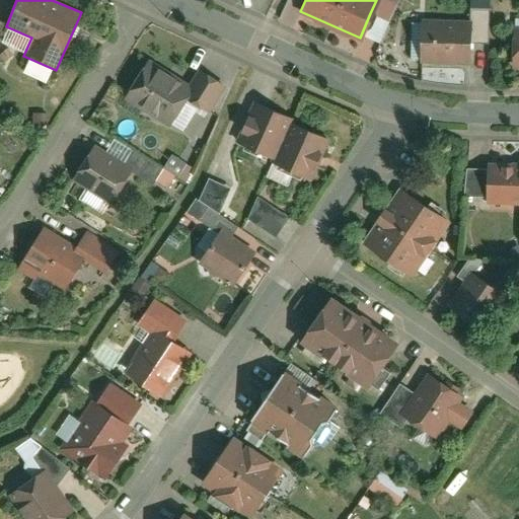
[(376,0),(370,13),(387,21),(396,0),(376,0)]
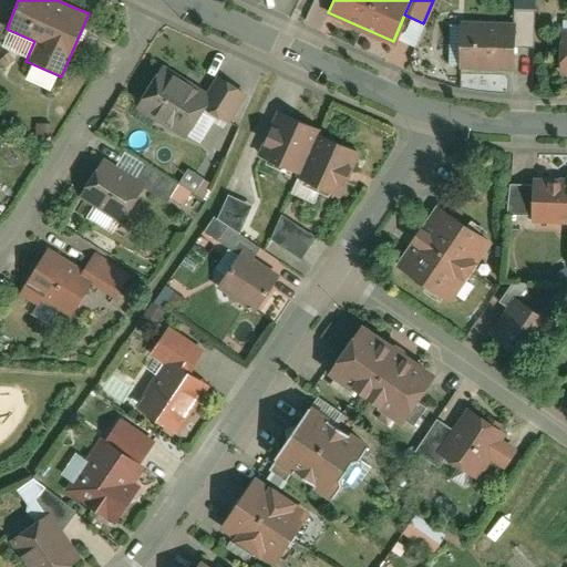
[(508,21),(508,44),(532,44),(532,8),(508,8),(508,21)]
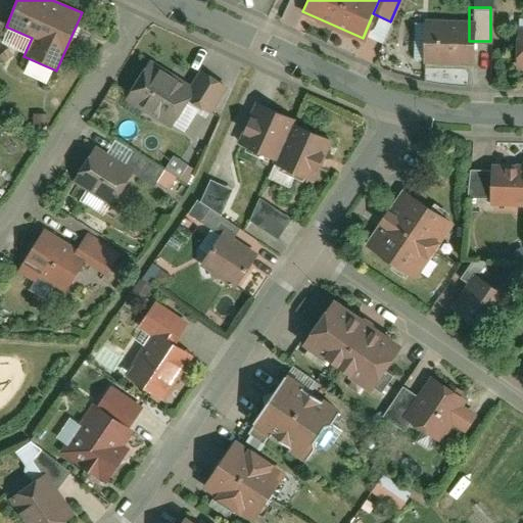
[(422,61),(469,61),(469,41),(469,19),(423,18),(422,61)]
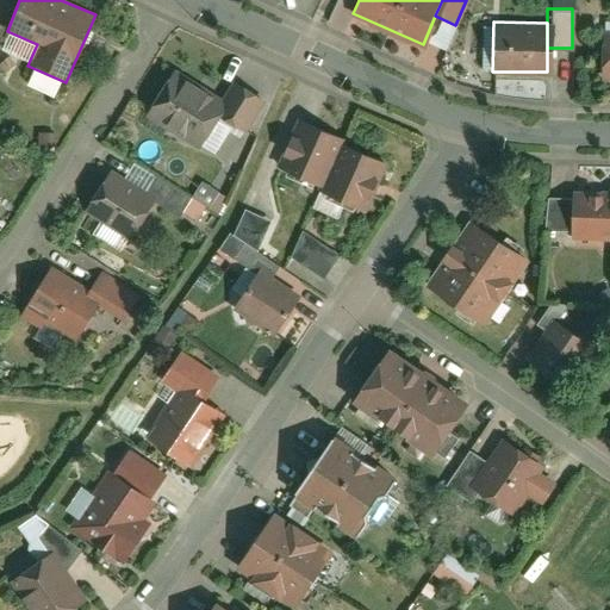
[(174,70),(145,113),(195,147),(218,113),(224,104),(218,99),(174,70)]
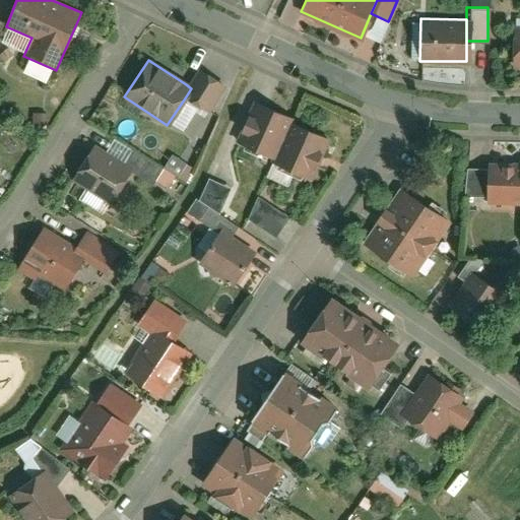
[(197,68),(186,84),(191,88),(186,96),(208,111),(224,86),(197,68)]
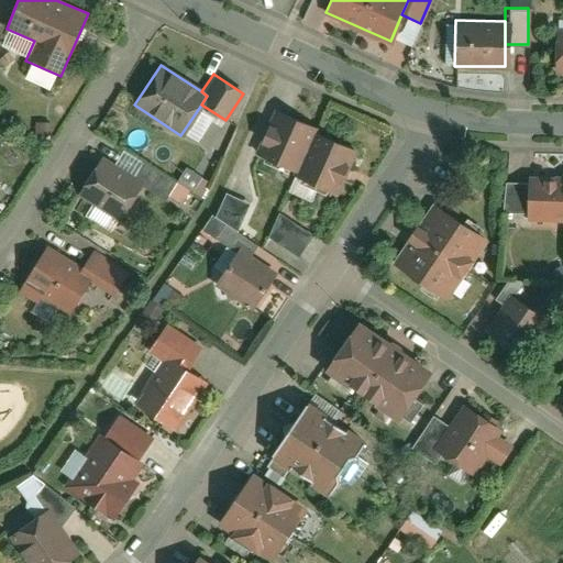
[(294,162),(312,121),(315,117),(274,98),(252,143),(294,162)]
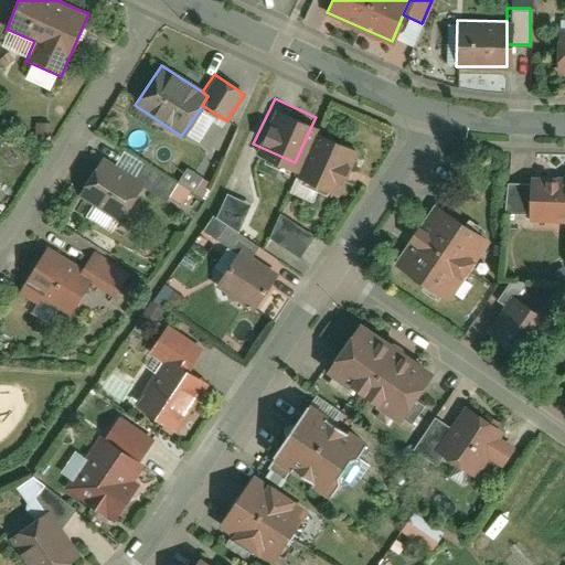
[(333,187),(354,140),(313,121),(295,162),(291,168),(333,187)]
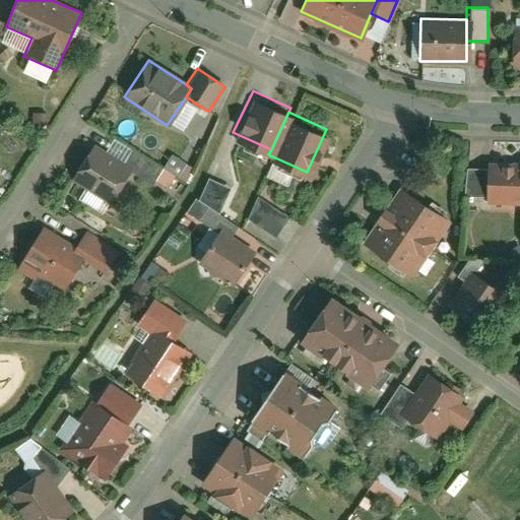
[(93,145),(72,179),(109,203),(130,170),(121,164),(93,145)]
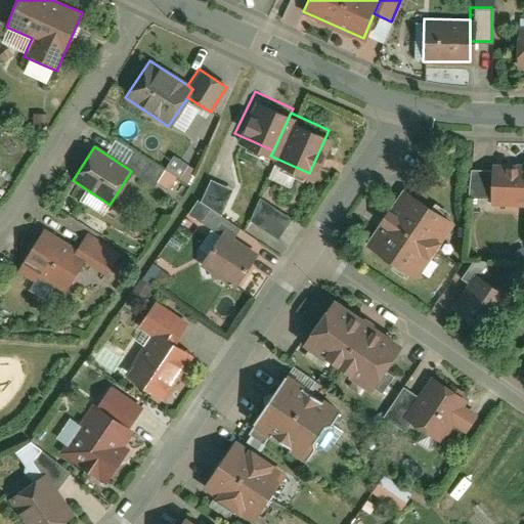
[(132,148),(122,165),(131,171),(154,184),(164,168),(132,148)]
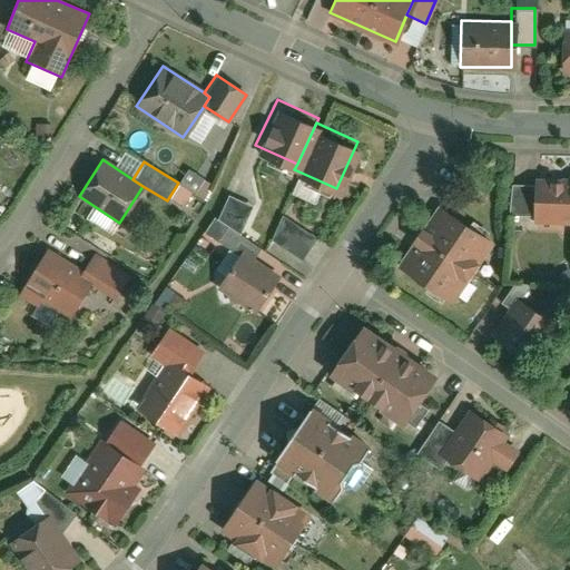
[(537,216),(537,222),(569,222),(569,177),(537,178),(537,184),(537,216)]
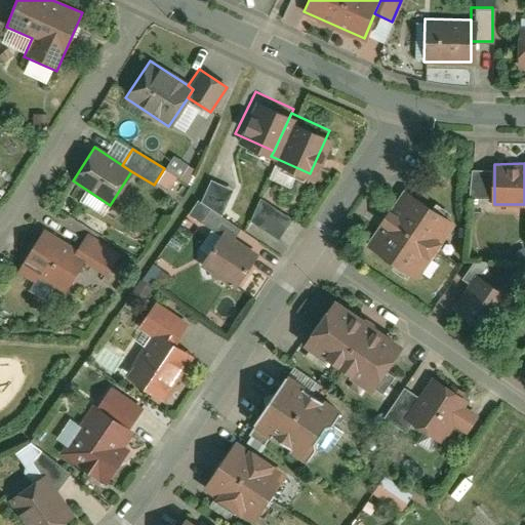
[(287,186),(291,175),(270,167),(266,177),(287,186)]
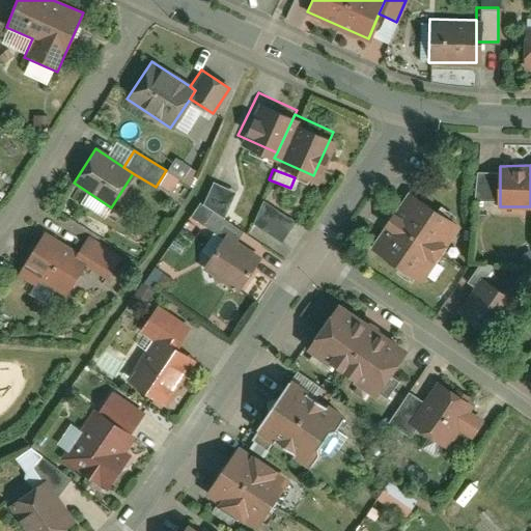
[(500,201),(500,171),(476,170),(475,200),(500,201)]
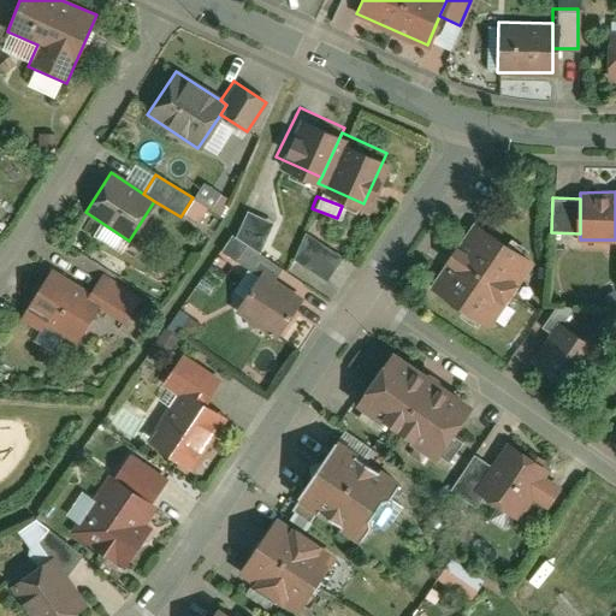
[(246,211),(235,237),(259,254),(272,221),(246,211)]
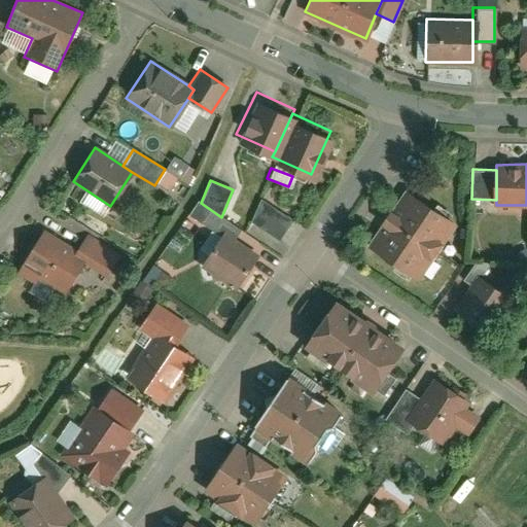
[(455,221),(406,187),(369,243),(417,276),(455,221)]
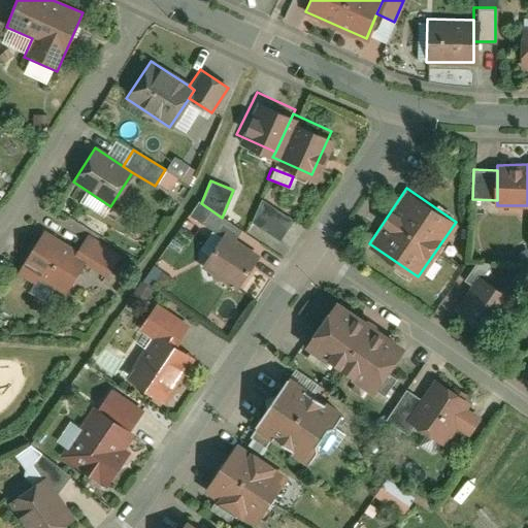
[(262,200),(253,222),(279,241),(292,221),(262,200)]
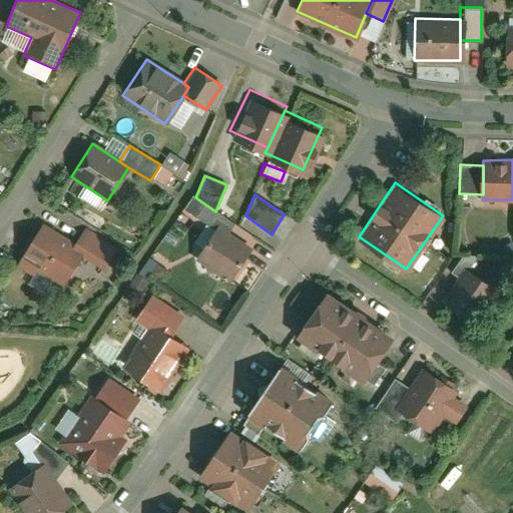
[(217,226),(227,232),(233,223),(215,211),(195,197),(193,195),(184,208),(215,229),(217,226)]
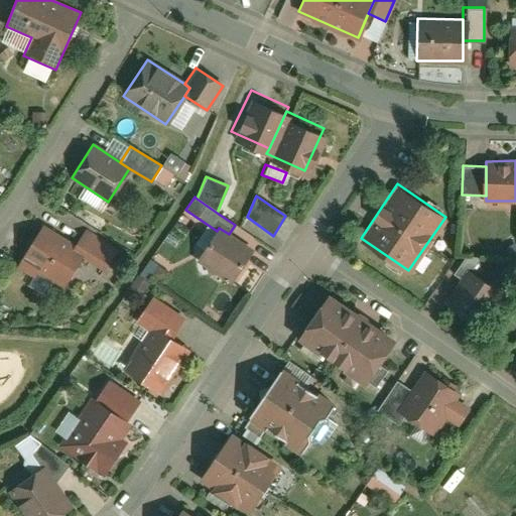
[(42,226),(16,266),(32,276),(37,269),(61,284),(81,255),(83,251),(74,246),(42,226)]
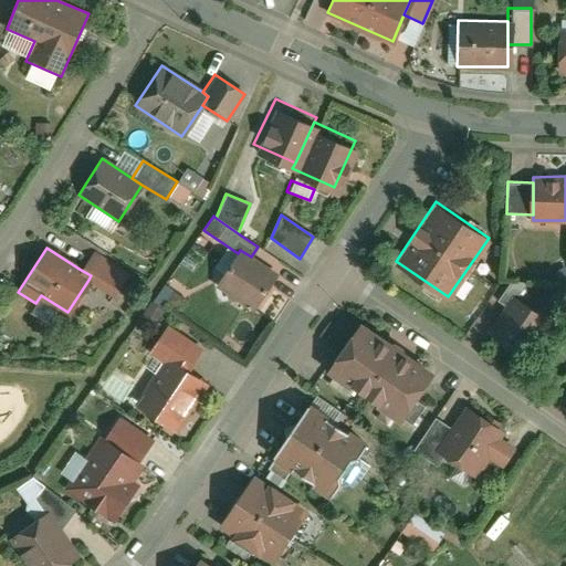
[(238,253),(217,285),(253,308),(276,273),(251,257),(240,250),(238,253)]
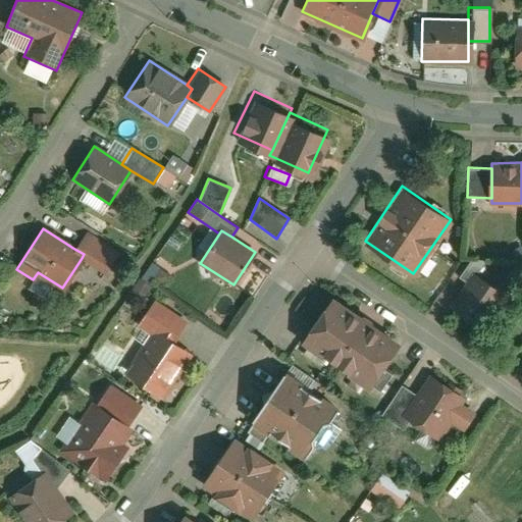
[(85,233),(74,249),(84,254),(82,258),(105,272),(116,253),(85,233)]
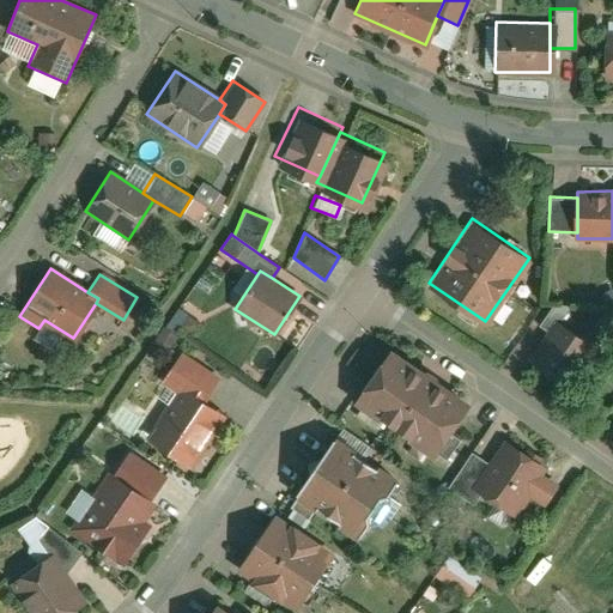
[(539,326),(548,331),(554,322),(558,323),(571,305),(554,304),(539,326)]
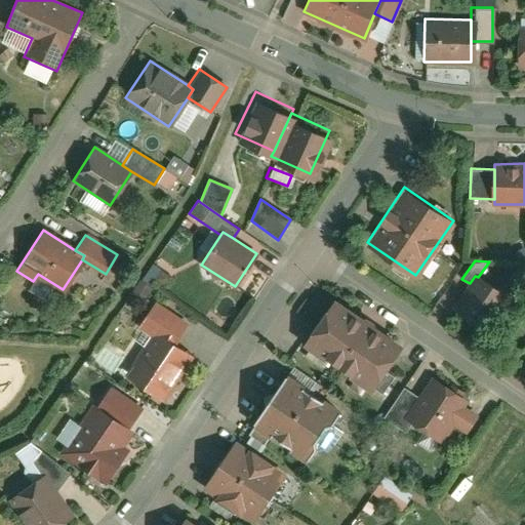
[(478,277),(475,276),(470,283),(453,307),(488,330),(510,298),(478,277)]
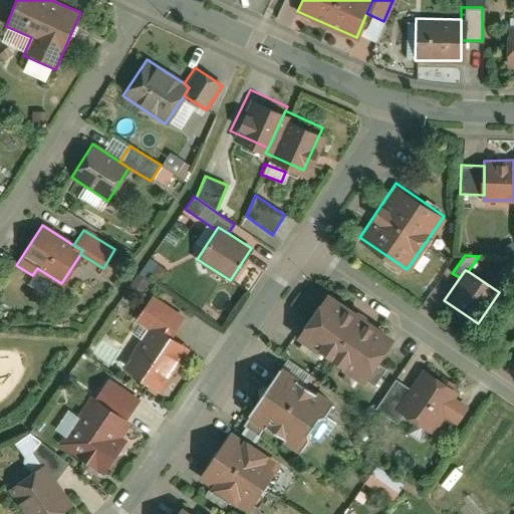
[(327,293),(297,336),(361,380),(392,338),(327,293)]
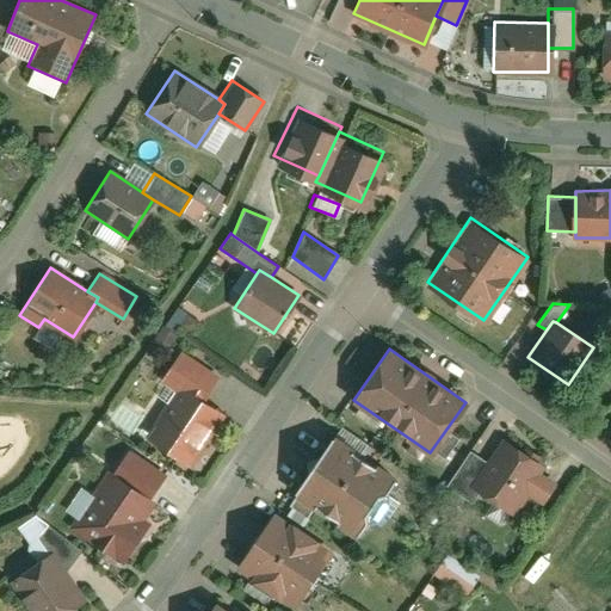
[(180,386),(201,400),(216,376),(180,352),(161,380),(177,390),(180,386)]
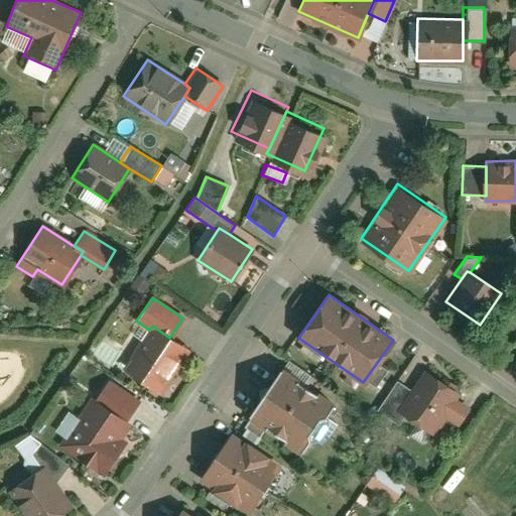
[(149,330),(124,367),(160,391),(188,350),(169,338),(152,326),(149,330)]
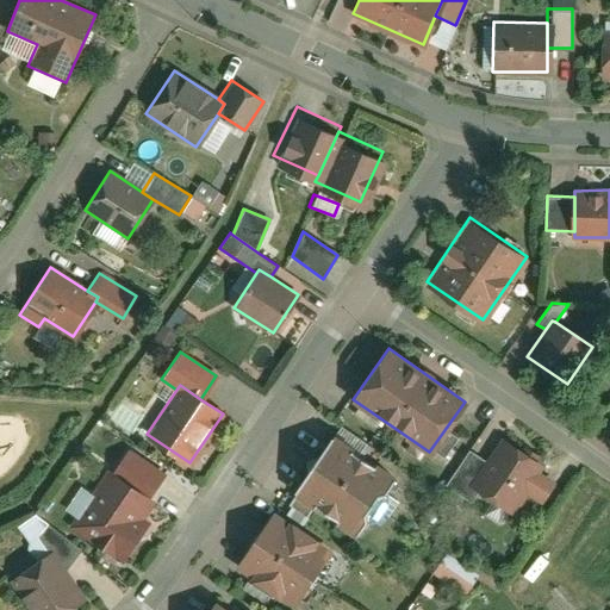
[(331,436),(294,491),(354,531),(365,516),(365,510),(377,492),(381,492),(392,477),(331,436)]
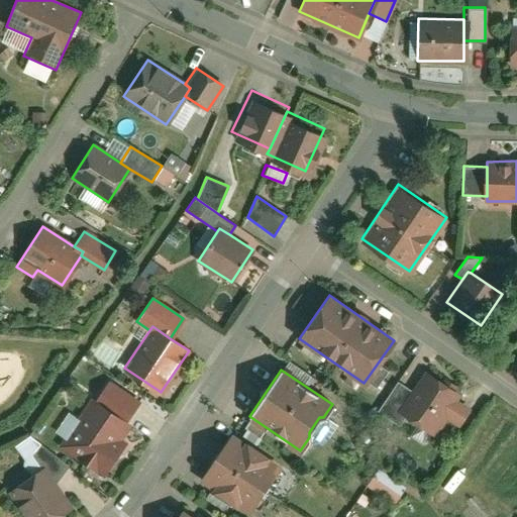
[(411,392),(398,411),(405,416),(431,433),(444,415),(457,424),(469,408),(456,399),(459,395),(425,372),(411,392)]
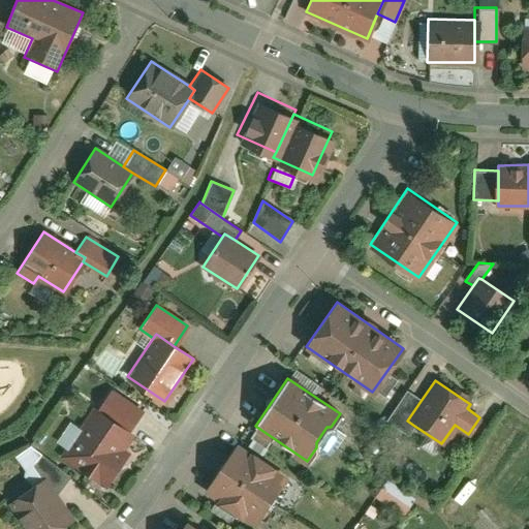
[(112,390),(97,410),(128,432),(143,411),(112,390)]
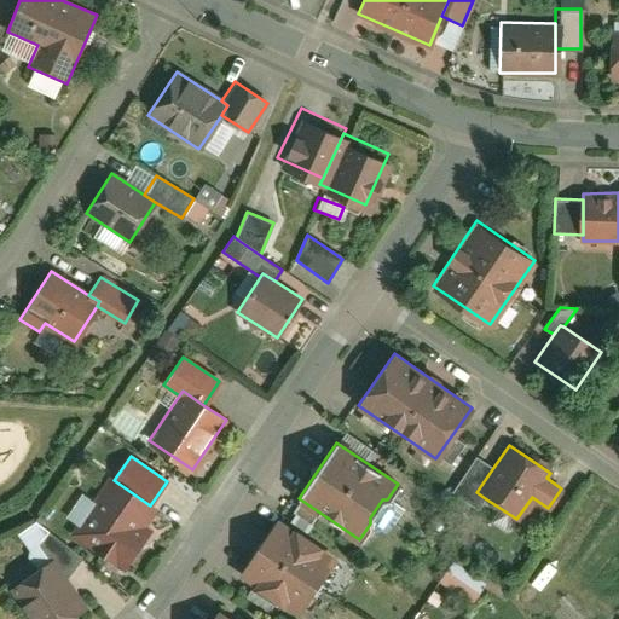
[(476,492),(492,469),(476,457),(452,492),(476,509),(485,498),(476,492)]
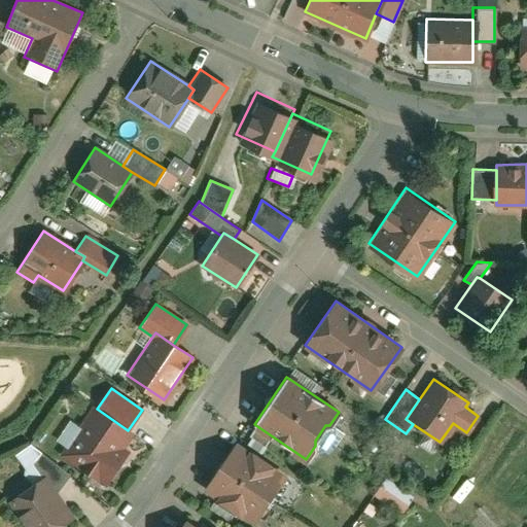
[(93,406),(59,455),(105,486),(127,455),(119,451),(132,433),(128,430),(97,409),(93,406)]
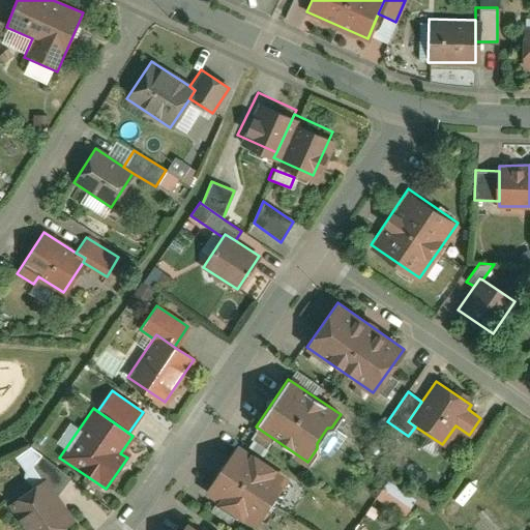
[(238,447),(207,493),(254,525),(285,478),(238,447)]
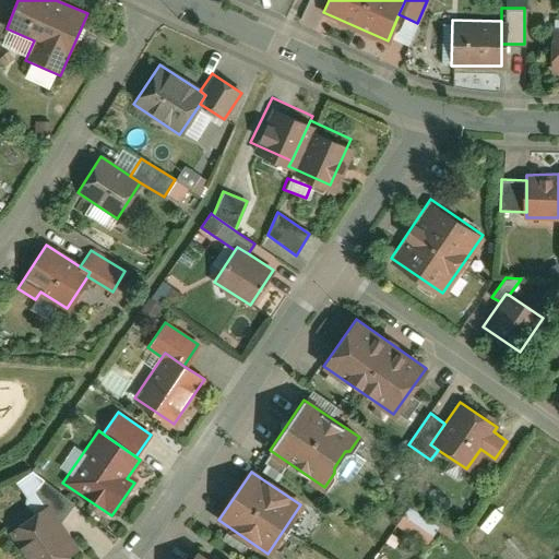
[(45,506),(59,524),(73,503),(44,480),(34,490),(45,506)]
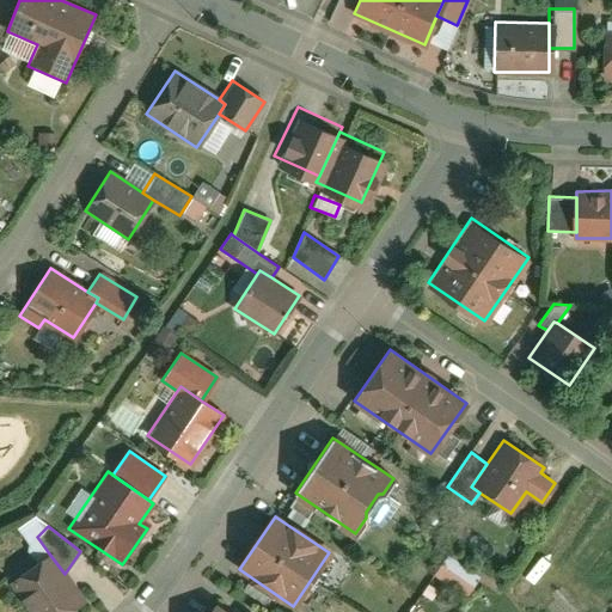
[(49,554),(8,582),(29,611),(66,611),(83,600),(65,574),(49,554)]
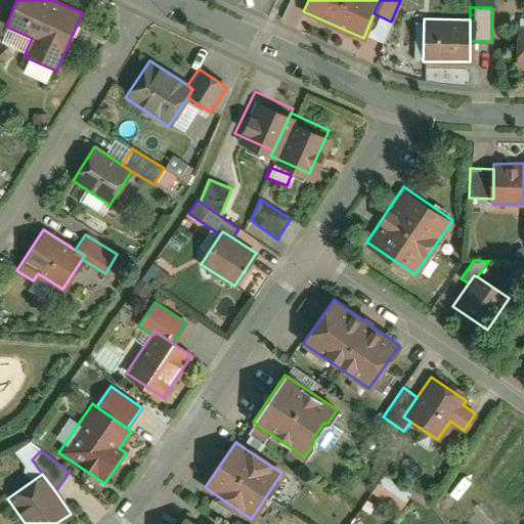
[(380,475),(368,490),(395,510),(407,494),(380,475)]
